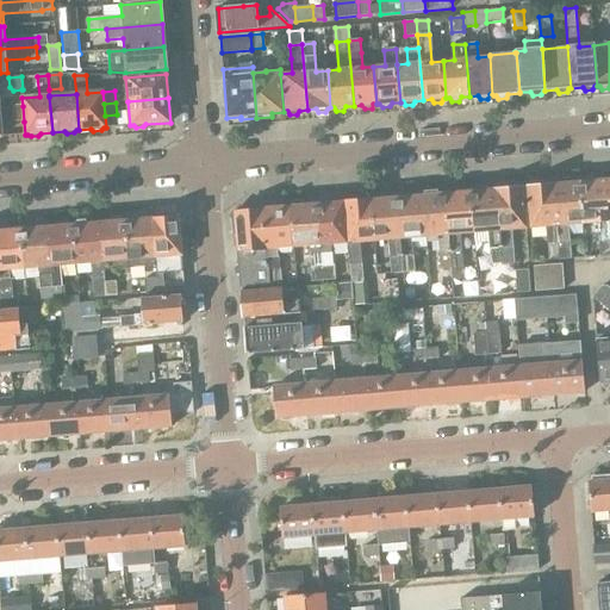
[(24,122),(23,106),(13,106),(14,123),(24,122)]
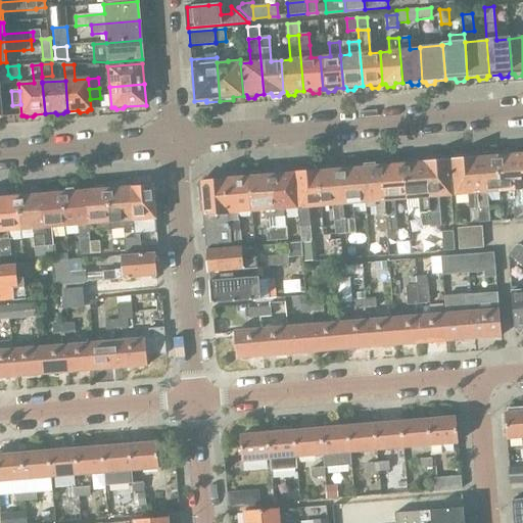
[(522,219),(522,199),(519,154),(510,155),(510,152),(498,153),(500,156),(497,156),(501,191),(513,190),(515,220),(522,219)]
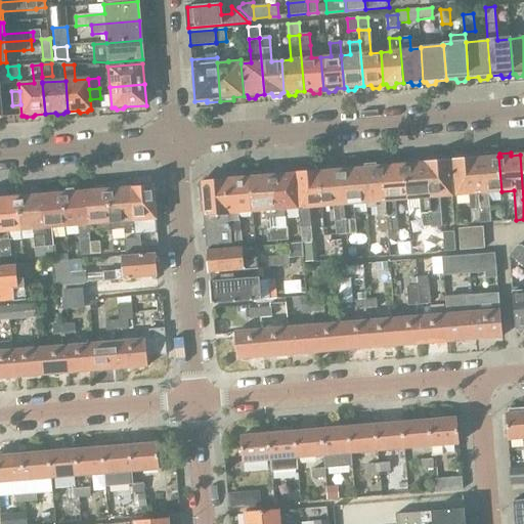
[(485,158),(476,159),(481,223),(490,222),(488,192),(501,191),(498,157),(495,157),(495,154),(484,155),(485,158)]
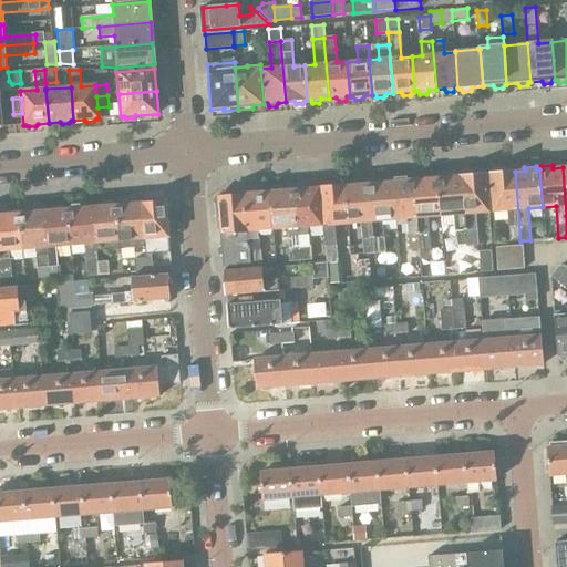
[(521,241),(515,172),(504,173),(502,169),(495,169),(493,173),(491,174),(493,212),(507,210),(509,241),(521,241)]
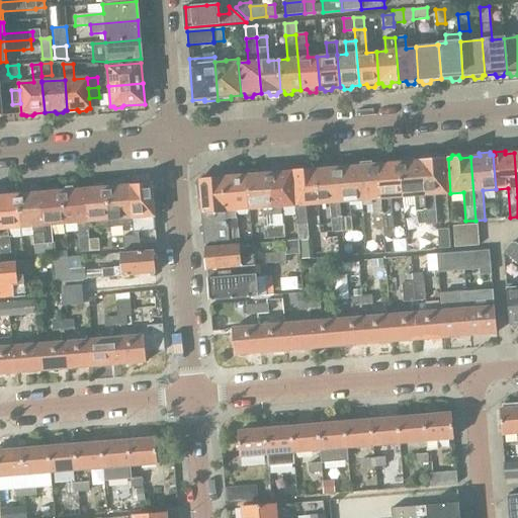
[(426,225),(427,225),(437,224),(435,195),(447,194),(444,159),(442,159),(439,156),(433,157),(431,160),(422,161),(426,210),(425,210),(426,225)]
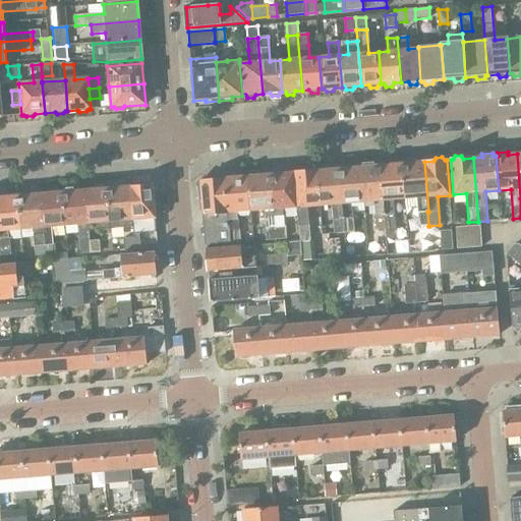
[(418,213),(427,212),(428,212),(424,162),(414,163),(412,160),(406,160),(404,164),(402,164),(405,198),(417,197),(418,213)]
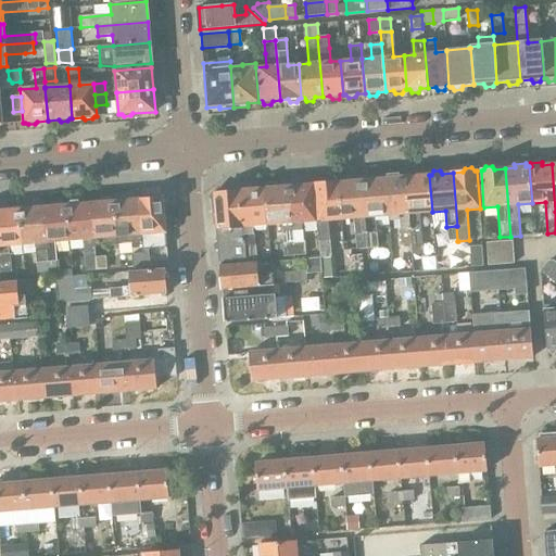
[(415,176),(406,177),(413,244),(422,243),(419,213),(432,212),(429,175),(427,175),(427,172),(415,172),(415,176)]
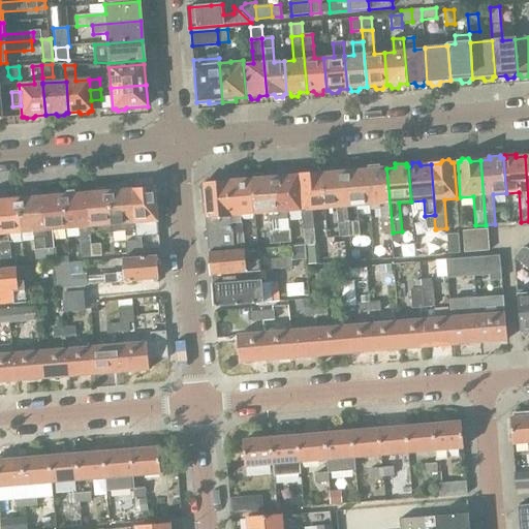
[(365,169),(368,205),(379,204),(382,234),(393,232),(386,168),(380,168),(377,165),(370,166),(368,169),(365,169)]
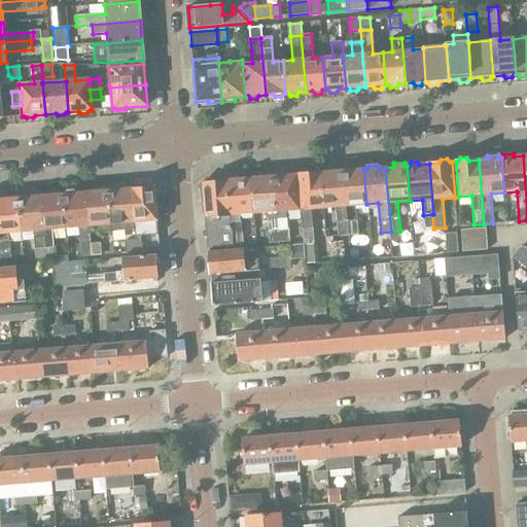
[(352,170),(343,171),(349,235),(358,235),(356,205),(366,204),(363,169),(362,169),(360,166),(354,167),(352,170)]
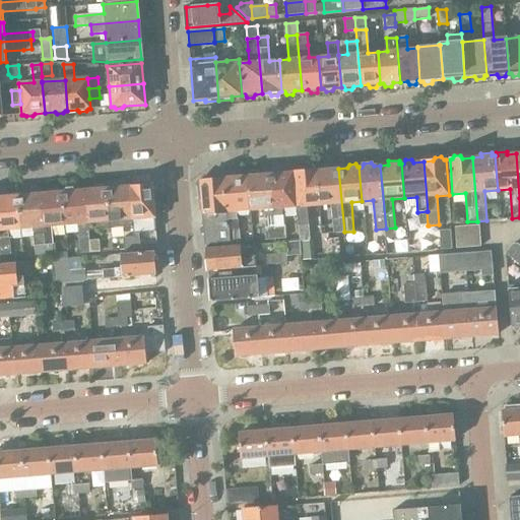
[(317,171),(320,204),(330,204),(333,233),(344,232),(338,169),(329,170),(326,167),(319,167),(317,171)]
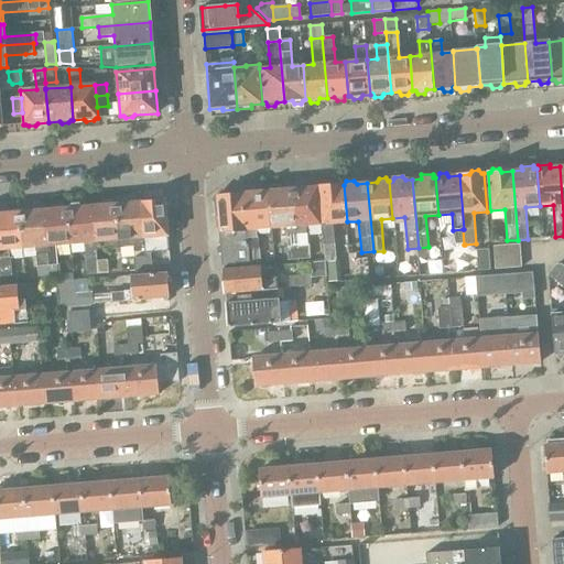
[(328,186),(318,187),(322,224),(325,262),(336,261),(334,223),(347,221),(344,185),(340,185),(340,182),(328,183),(328,186)]
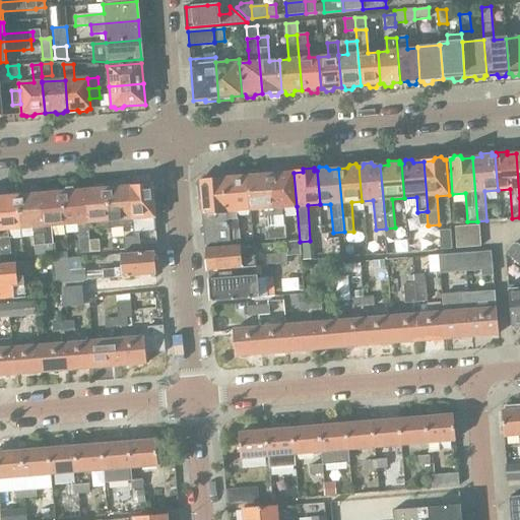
[(294,173),(290,173),(290,170),(279,171),(279,174),(270,174),(274,216),(275,228),(276,240),(286,239),(285,226),(283,226),(282,208),(297,206),(294,173)]
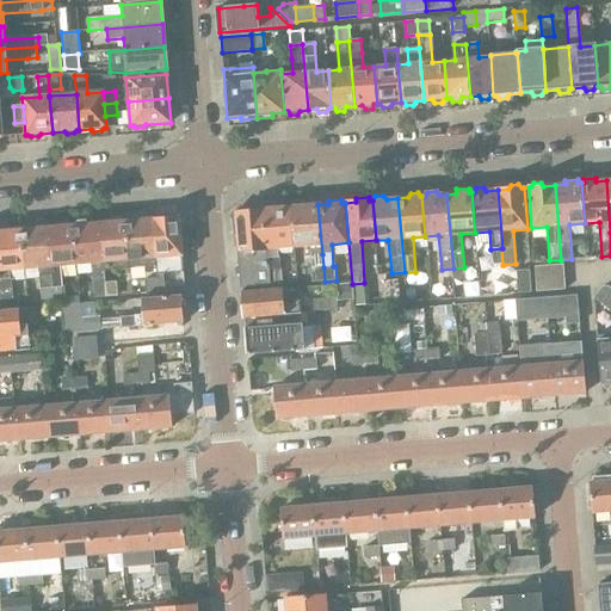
[(292,207),(290,207),(294,247),(313,246),(313,247),(309,248),(312,269),(313,269),(314,283),(325,282),(323,267),(322,254),(318,204),(304,205),(303,203),(295,203),(292,207)]
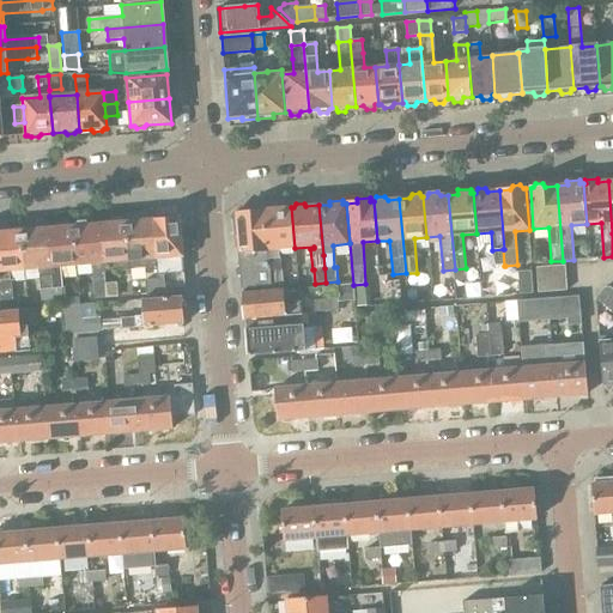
[(277,250),(295,248),(291,207),(289,208),(286,205),(277,205),(275,208),(265,210),(268,260),(278,259),(277,250)]
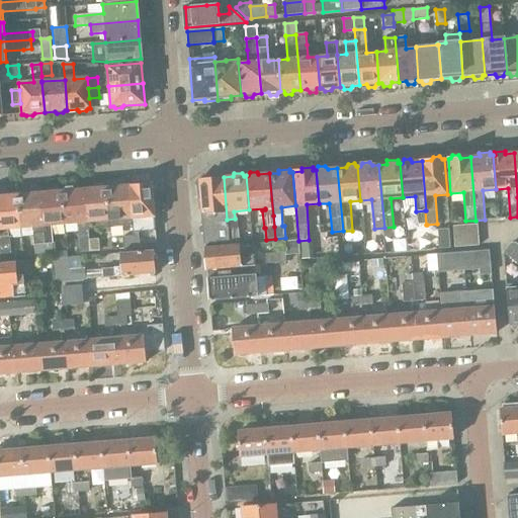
[(228,231),(227,220),(224,177),(216,178),(214,176),(212,176),(212,178),(202,179),(199,183),(204,245),(229,243),(228,231)]
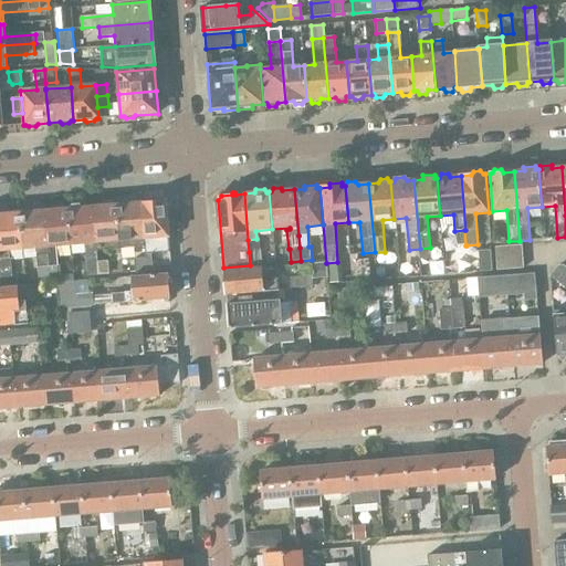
[(152,202),(140,203),(144,247),(145,258),(146,272),(152,271),(150,253),(168,252),(165,201),(161,201),(159,198),(154,198),(152,202)]
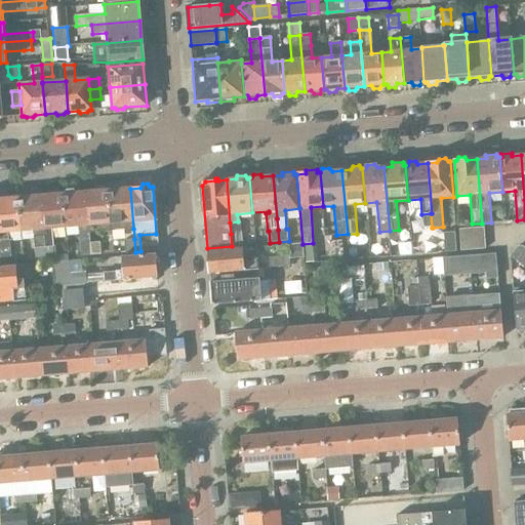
[(111,225),(112,224),(112,230),(133,229),(130,189),(120,190),(118,186),(111,187),(110,190),(108,191),(111,225)]
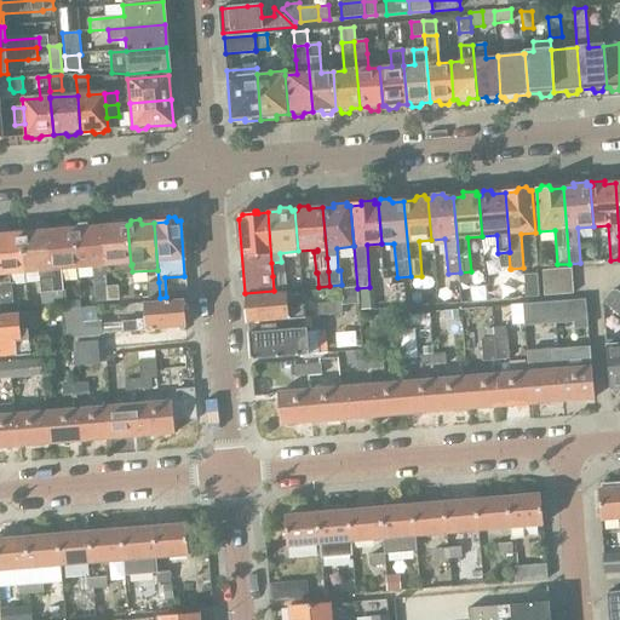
[(113,227),(101,227),(104,267),(131,265),(127,225),(124,225),(124,222),(113,222),(113,227)]
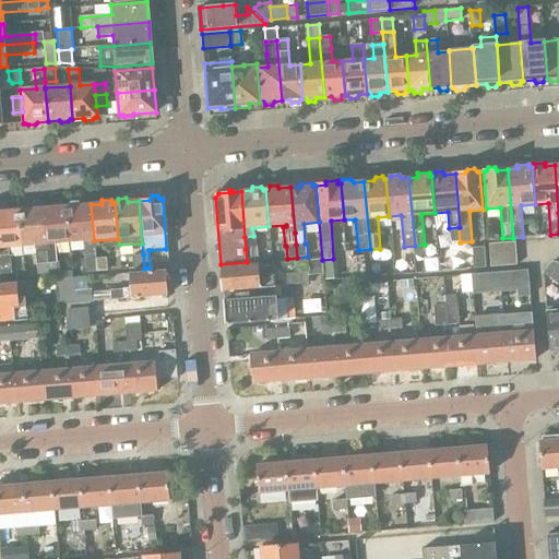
[(83,248),(85,273),(96,272),(95,259),(94,240),(91,204),(80,205),(79,202),(71,202),(70,206),(67,207),(70,242),(85,241),(85,248),(83,248)]
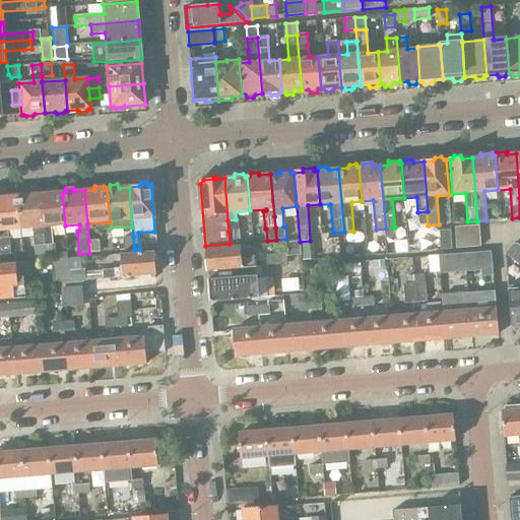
[(51,193),(41,194),(46,256),(45,257),(45,261),(52,261),(56,260),(54,244),(52,244),(51,226),(65,225),(62,193),(60,193),(58,189),(52,190),(51,193)]
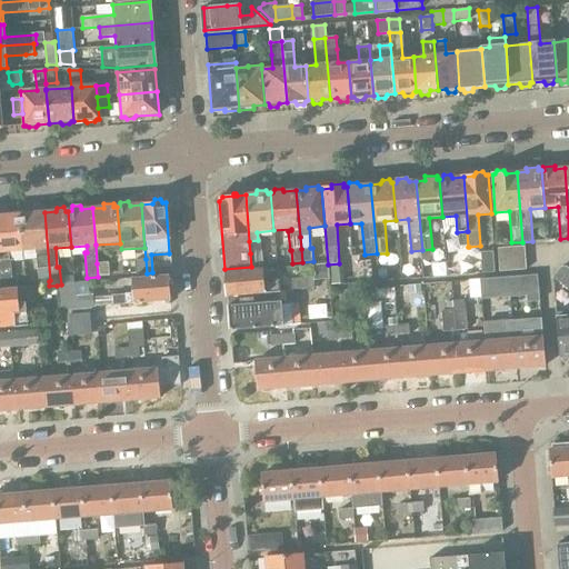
[(22,215),(19,215),(22,250),(22,251),(38,249),(38,257),(36,257),(38,281),(49,281),(50,280),(45,212),(32,213),(31,210),(23,210),(22,215)]
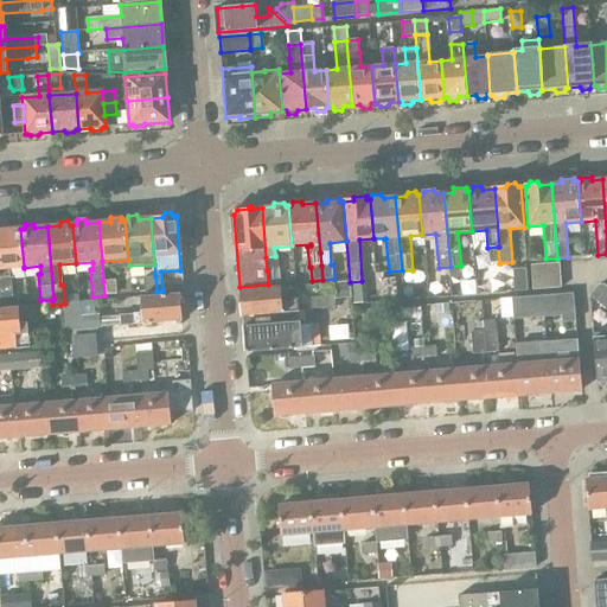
[(0,293),(1,305),(13,304),(12,289),(11,289),(10,275),(8,275),(7,268),(24,267),(20,229),(19,229),(17,225),(10,225),(7,230),(0,230),(0,293)]
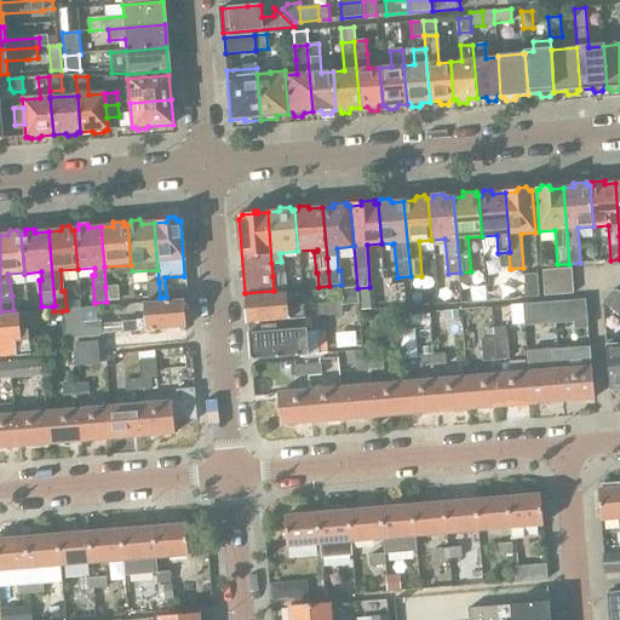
[(544,271),(544,283),(574,281),(573,269),(544,271)]
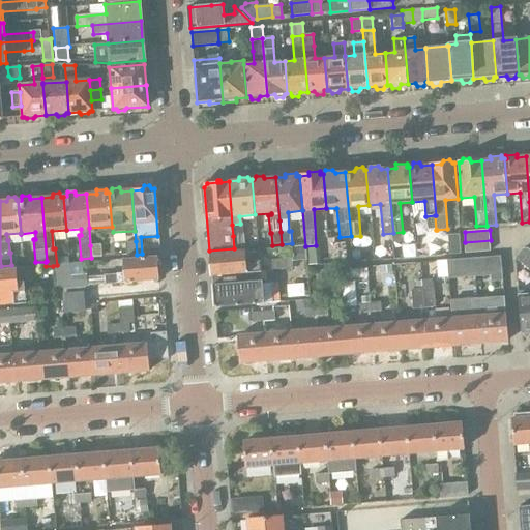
[(450,255),(462,254),(461,234),(448,235),(450,255)]
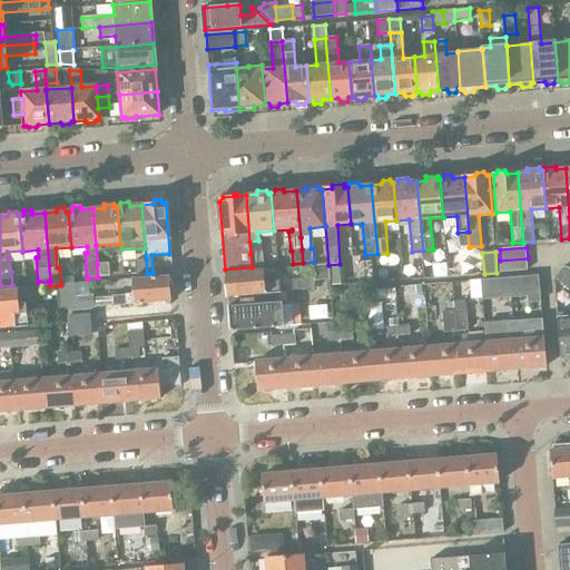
[(251,254),(252,267),(263,266),(262,253),(251,254)]
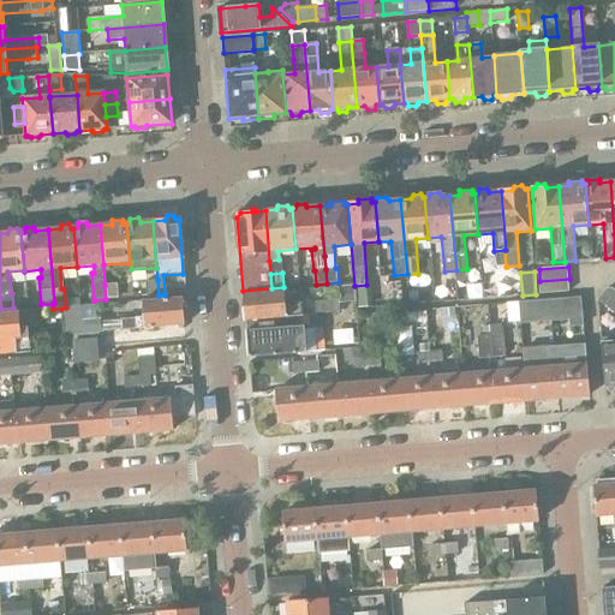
[(539,281),(541,294),(569,292),(569,279),(539,281)]
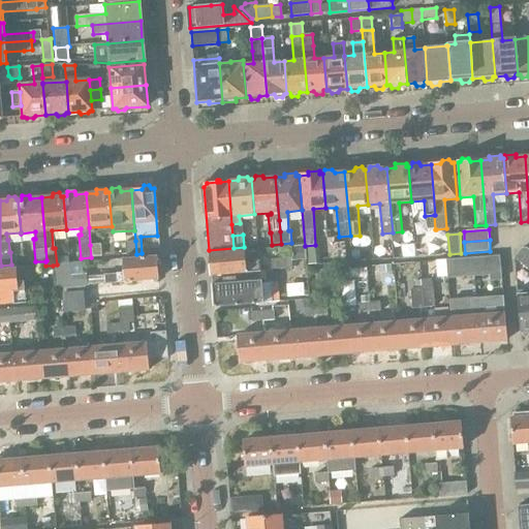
[(136,254),(135,241),(124,242),(125,254),(136,254)]
